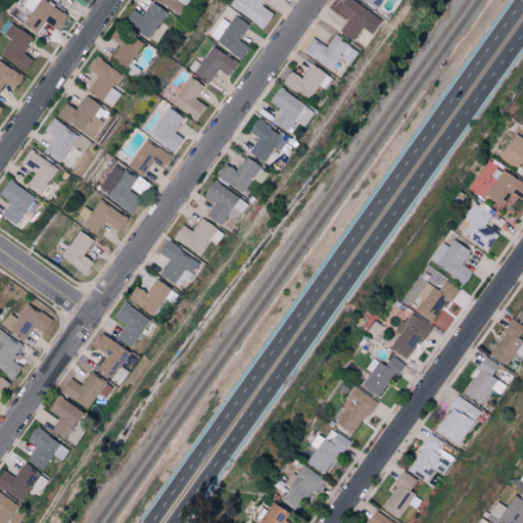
[(32,12),(40,0),(27,0),(22,6),(32,12)]
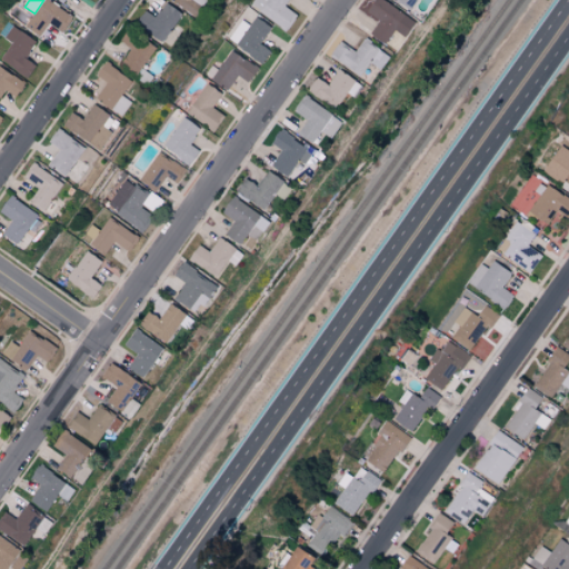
[(61,33),(72,17),(46,0),(43,0),(26,29),(39,37),(47,23),(61,33)]
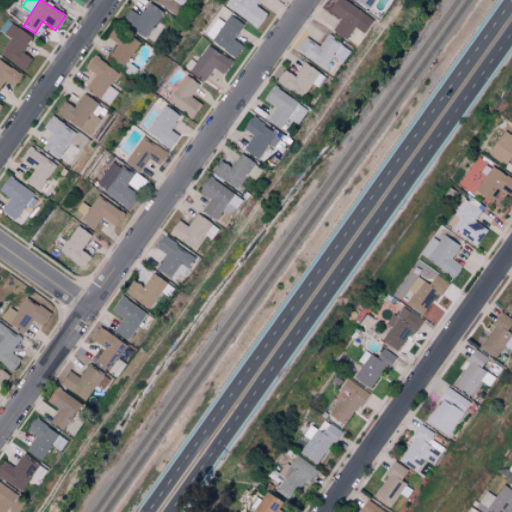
[(164,0),(179,9),(184,0),(164,0)]
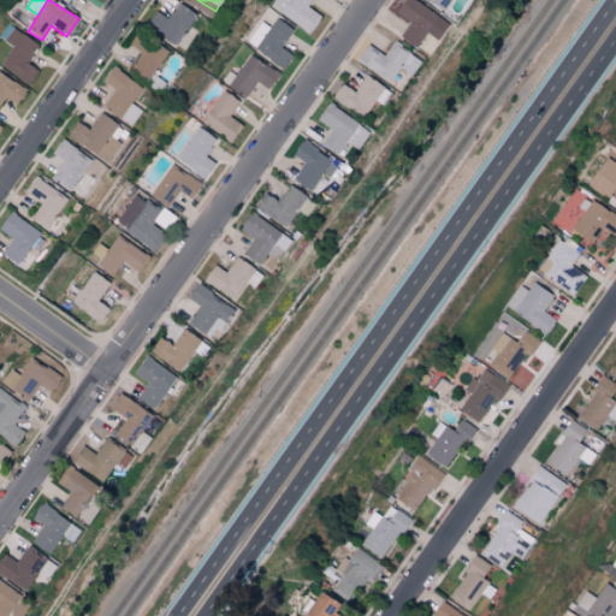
[(312,0),(274,0),(270,9),(312,33),(321,16),(308,9),(312,0)]
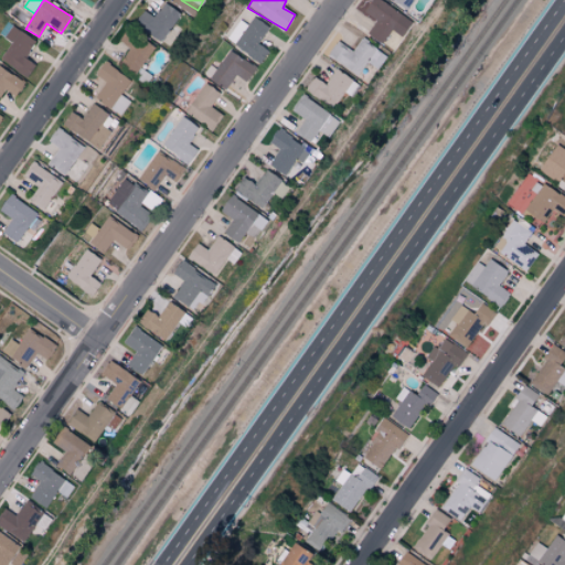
[(375,21),(366,35),(381,44),(391,30),(401,36),(412,21),(377,0),(370,0),(362,13),(375,21)]
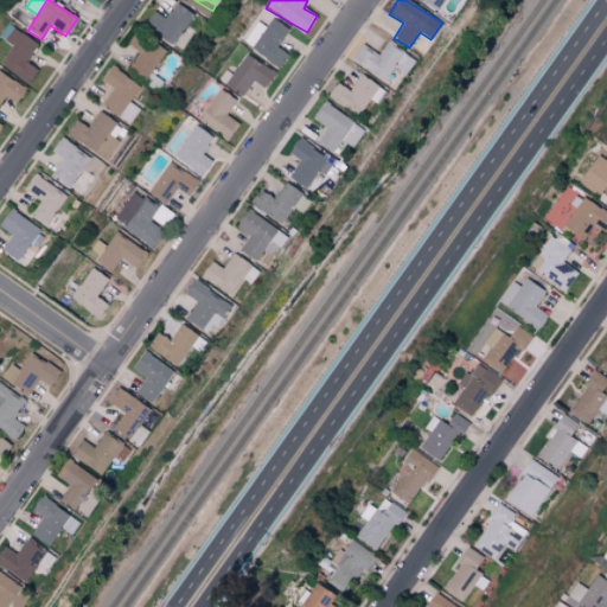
[(419,0),(436,12),(443,0),(419,0)]
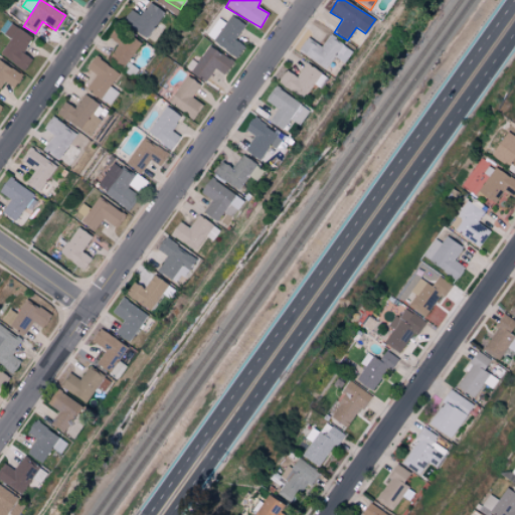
[(129,9),(122,24),(149,38),(163,11),(148,3),(141,16),(129,9)]
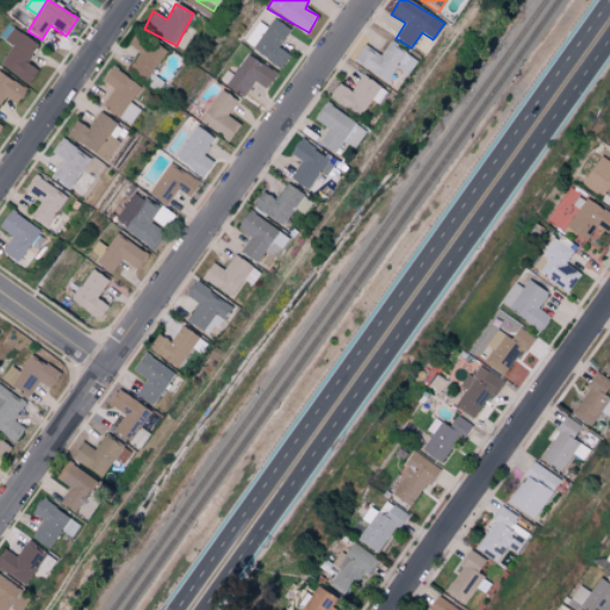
[(267,27),(256,22),(243,47),(282,67),(288,54),(279,48),(290,27),(272,18),(267,27)]
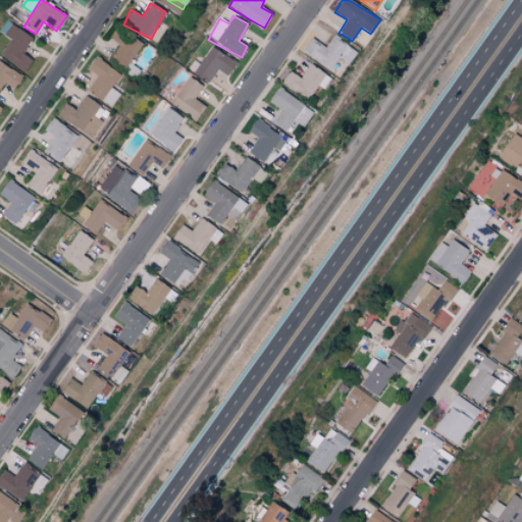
[(33,38),(5,21),(0,30),(0,33),(9,39),(0,54),(0,56),(25,71),(33,59),(22,54),(33,38)]
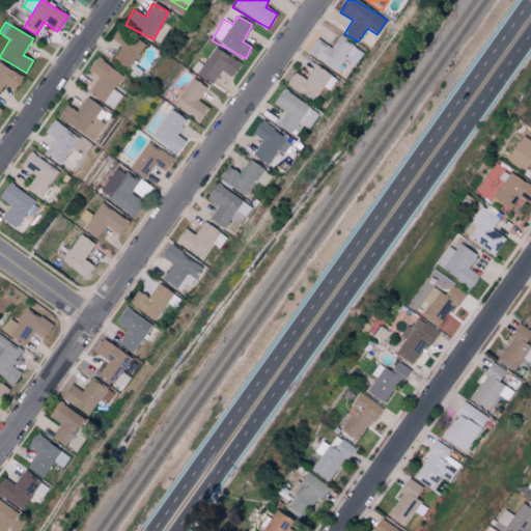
[(121,46),(111,61),(127,72),(144,46),(118,28),(111,38),(121,46)]
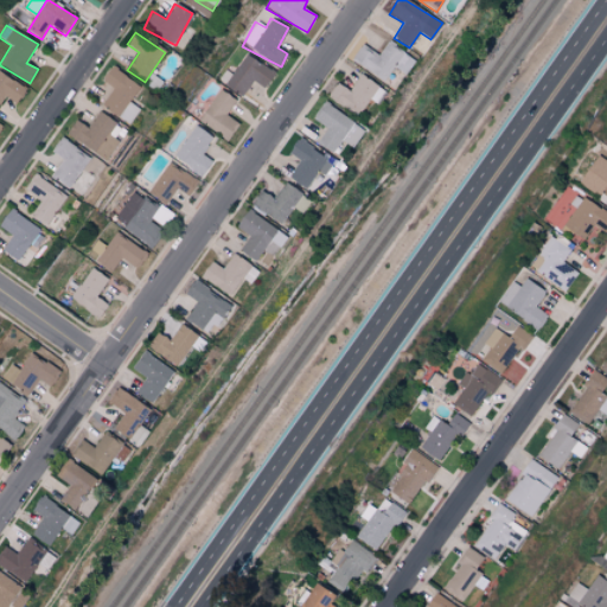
[(415,61),(388,42),(378,55),(362,44),(351,61),(383,82),(394,68),(406,75),(415,61)]
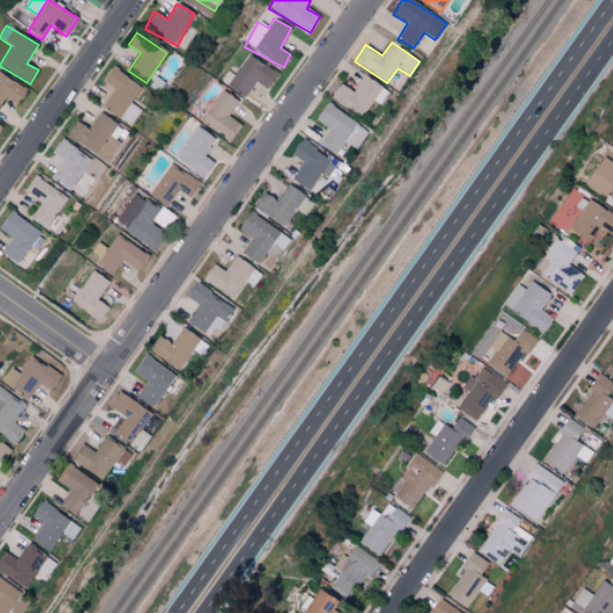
[(244,98),(254,82),(266,90),(277,73),(247,55),(226,86),(244,98)]
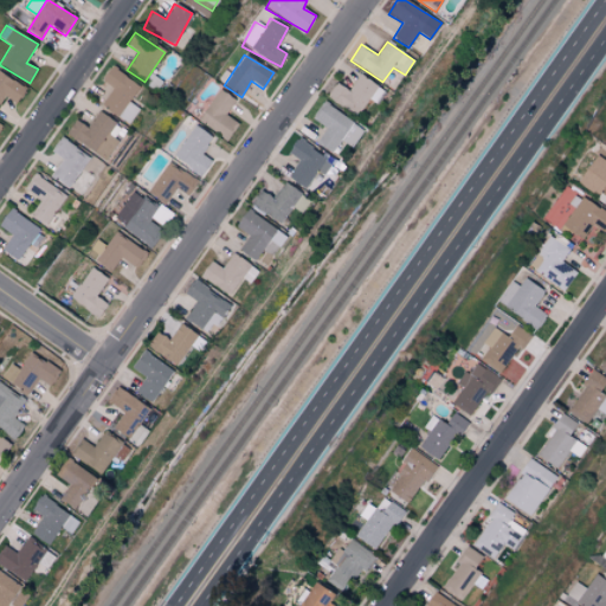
[(131,124),(141,109),(130,103),(141,85),(110,68),(101,82),(113,89),(102,107),(131,124)]
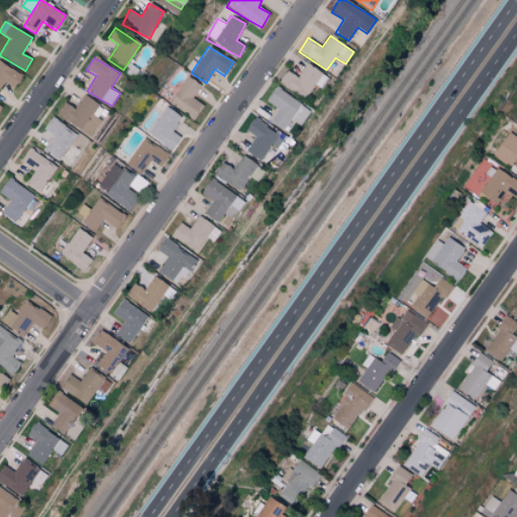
[(0,87),(3,82),(14,88),(22,75),(0,62),(0,87)]
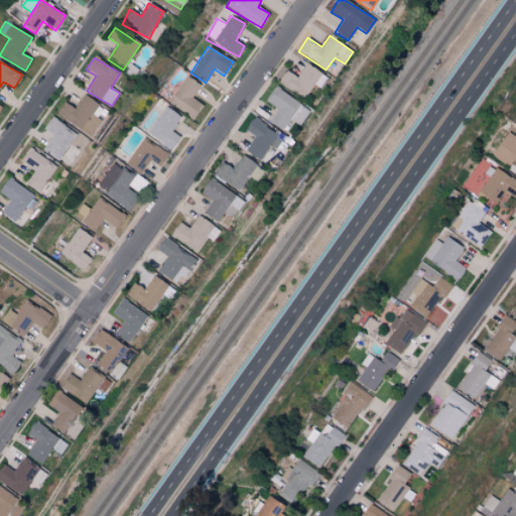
[(284,71),(277,85),(305,99),(312,85),(320,89),(327,76),(304,65),(297,78),(284,71)]
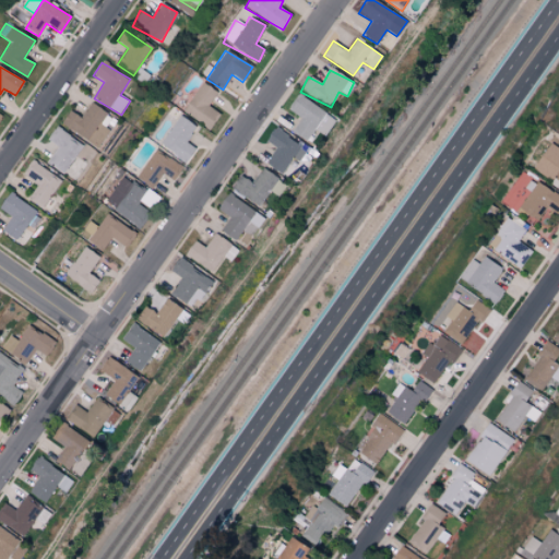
[(207,106),(216,92),(201,82),(182,113),(210,129),(219,114),(207,106)]
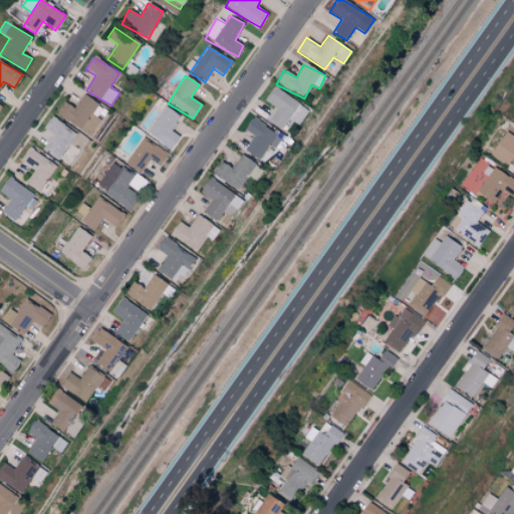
[(288,119),(298,125),(308,109),(272,87),(264,101),(276,108),(268,121),(282,131),(288,119)]
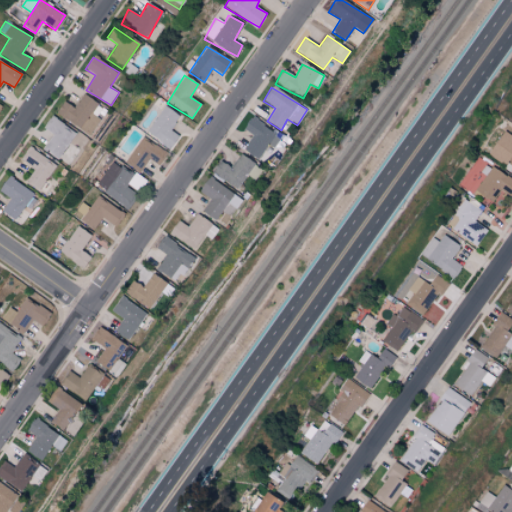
[(92,136),(107,108),(83,95),(75,108),(64,101),(56,115),(92,136)]
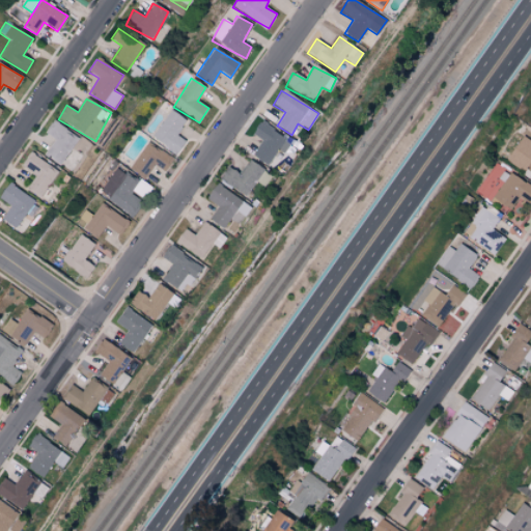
[(185,140),(177,137),(186,118),(167,110),(152,141),(178,152),(185,140)]
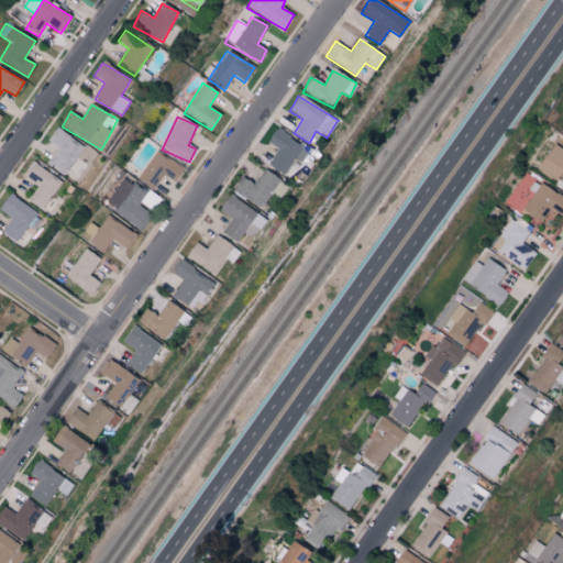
[(48,142),(58,147),(47,165),(66,175),(84,144),(55,129),(48,142)]
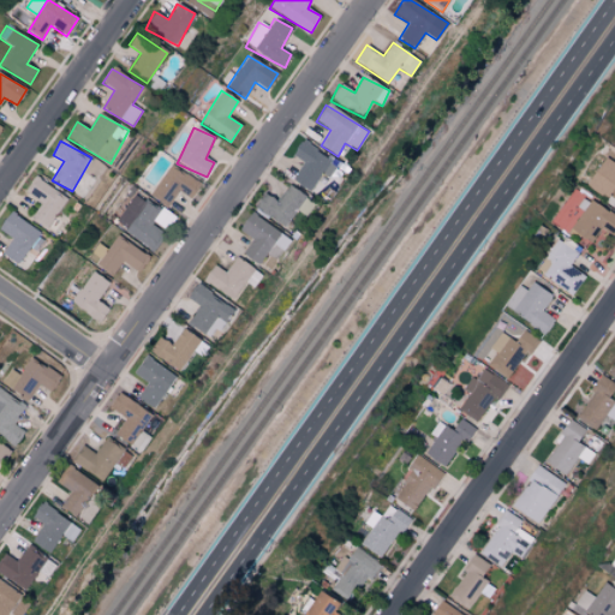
[(330,161),(302,141),(292,154),(304,163),(292,179),(309,191),(330,161)]
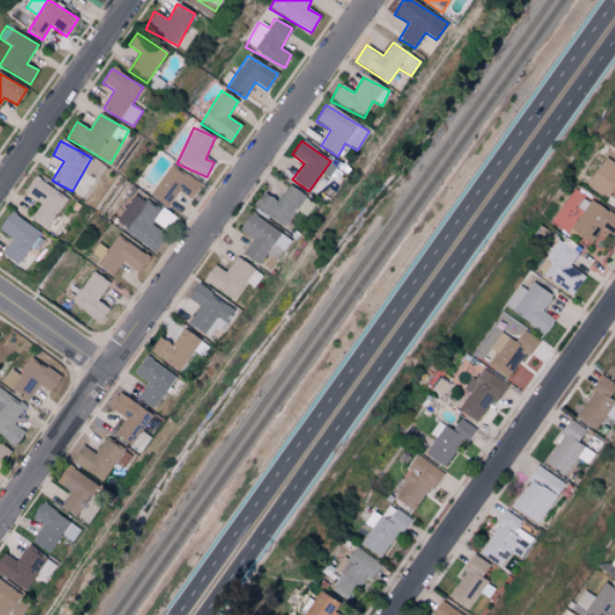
[(614,201),(614,162),(604,155),(586,184),(614,201)]
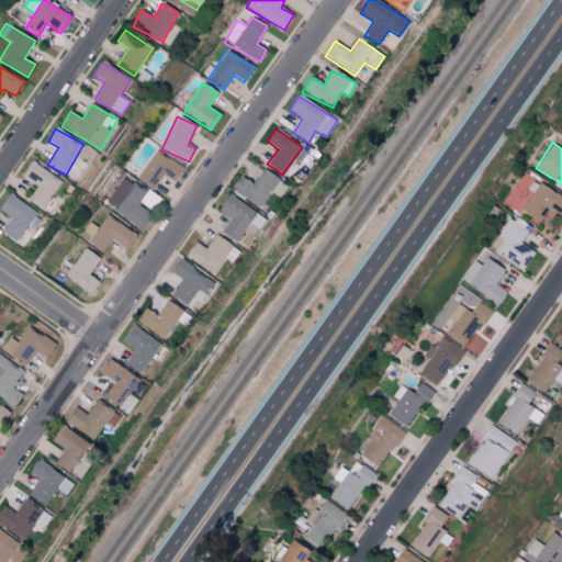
[(176,182),(183,167),(154,150),(138,179),(155,188),(163,175),(176,182)]
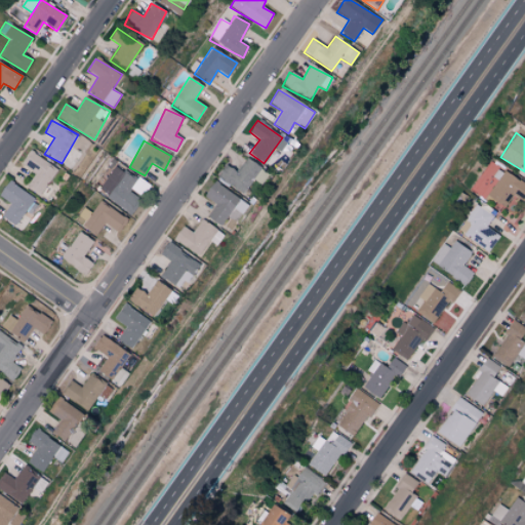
[(47,185),(57,169),(30,151),(21,164),(36,173),(27,187),(45,200),(53,189),(47,185)]
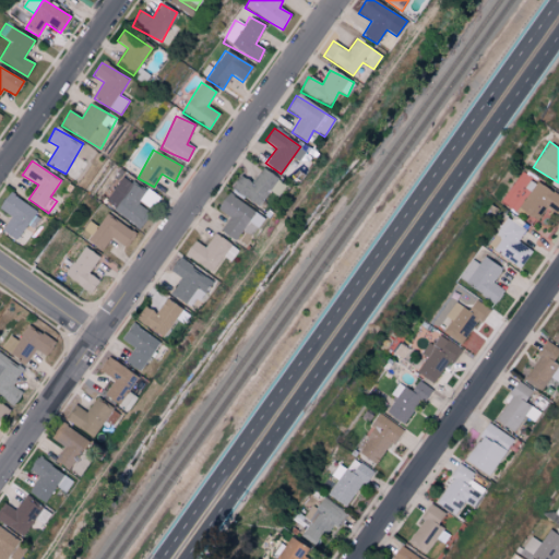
[(257,207),(277,180),(263,168),(251,183),(240,176),(232,188),(257,207)]
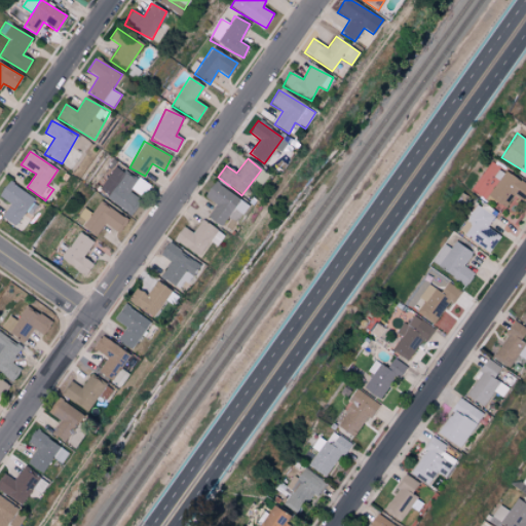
[(133,215),(144,198),(151,187),(116,164),(98,192),(133,215)]
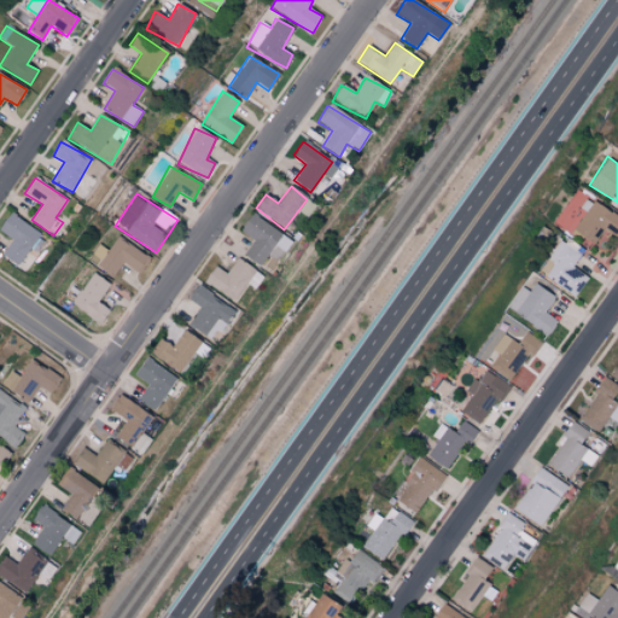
[(594,243),(604,228),(616,237),(617,232),(617,216),(587,197),(579,208),(584,211),(573,229),(594,243)]
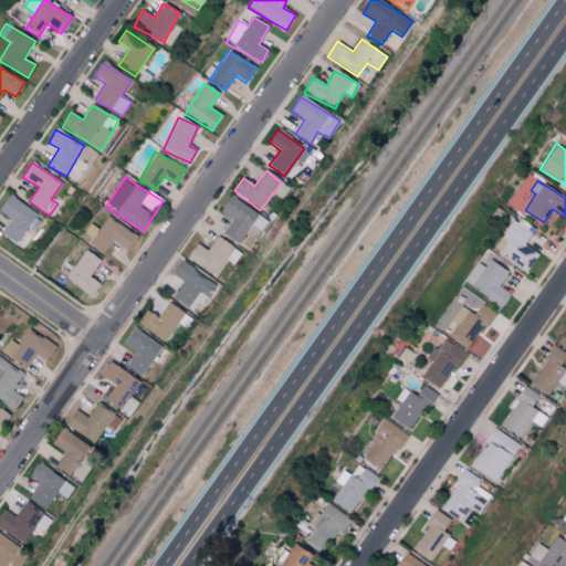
[(17,244),(28,228),(33,231),(42,219),(9,196),(0,208),(0,211),(11,220),(1,233),(17,244)]
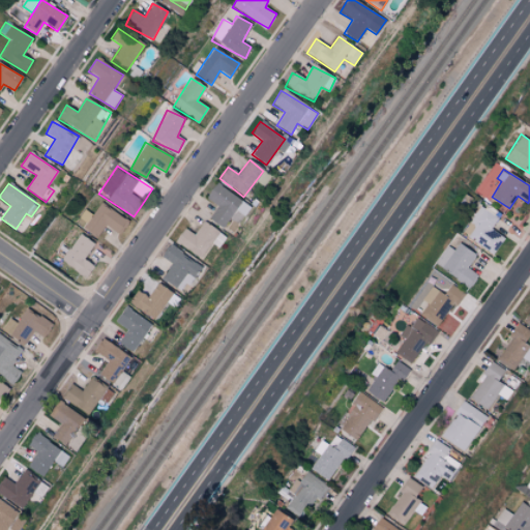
[(238,224),(251,207),(216,183),(205,199),(216,207),(209,217),(223,228),(230,217),(238,224)]
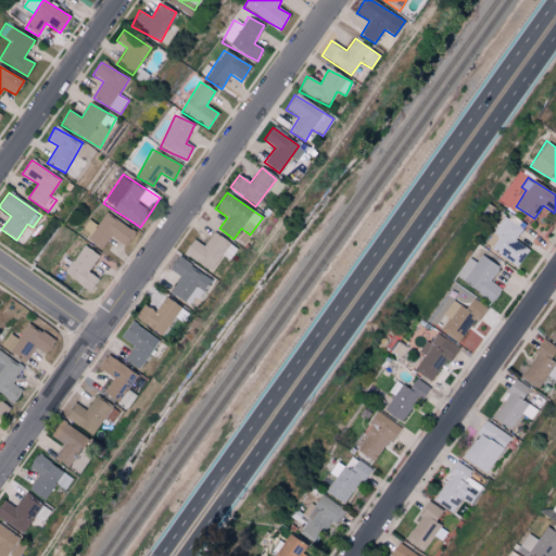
[(102,249),(111,236),(126,247),(136,232),(105,212),(96,227),(95,226),(87,238),(102,249)]
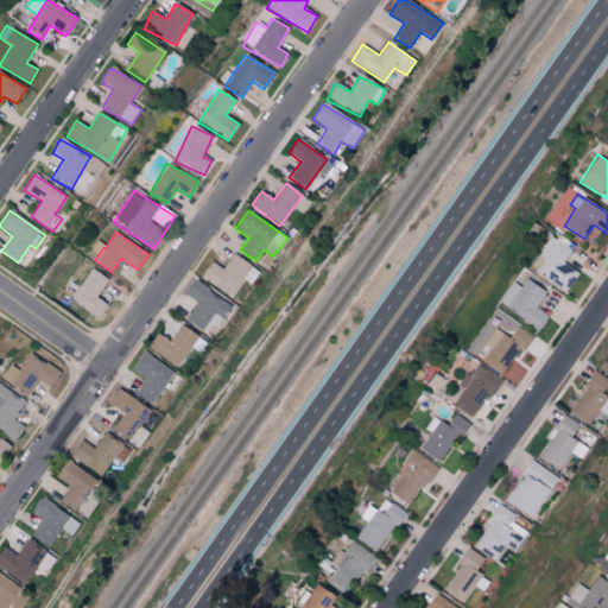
[(563,261),(571,249),(551,235),(530,267),(565,291),(578,272),(563,261)]
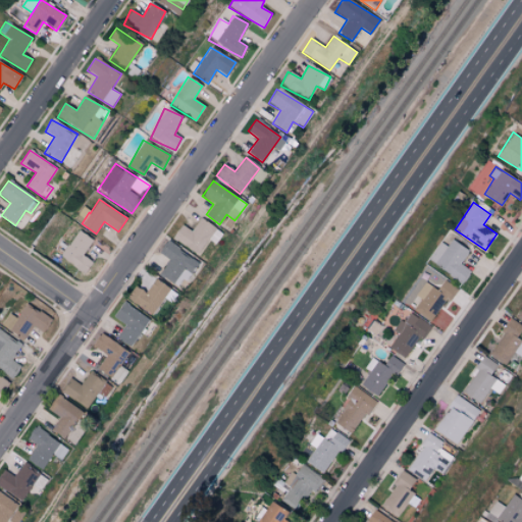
[(219,229),(199,218),(192,230),(180,223),(171,239),(203,258),(219,229)]
